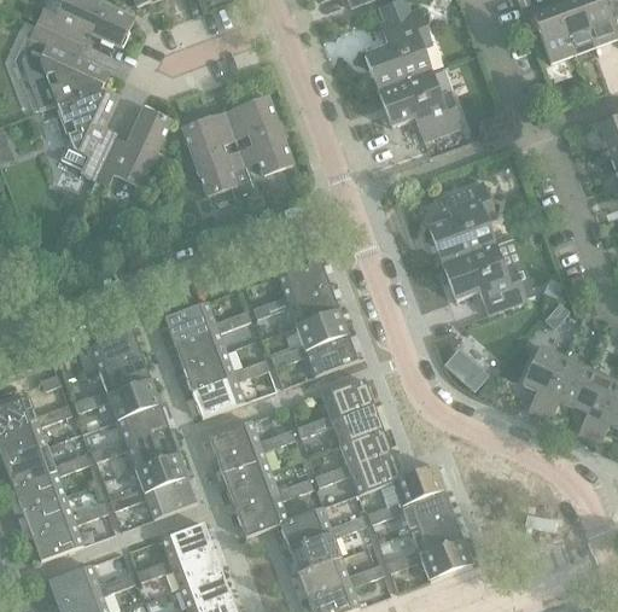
[(38,22),(77,40),(83,27),(122,45),(135,17),(99,0),(63,0),(57,15),(44,9),(38,22)]
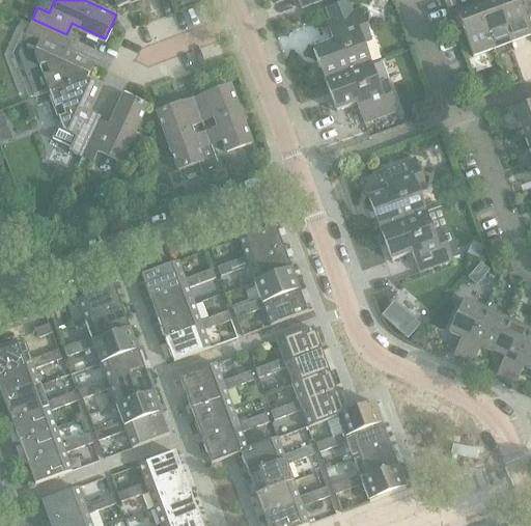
[(327,5),(331,18),(327,20),(334,39),(314,47),(326,78),(371,61),(363,37),(370,34),(360,7),(353,9),(350,0),(342,0),(327,5)]
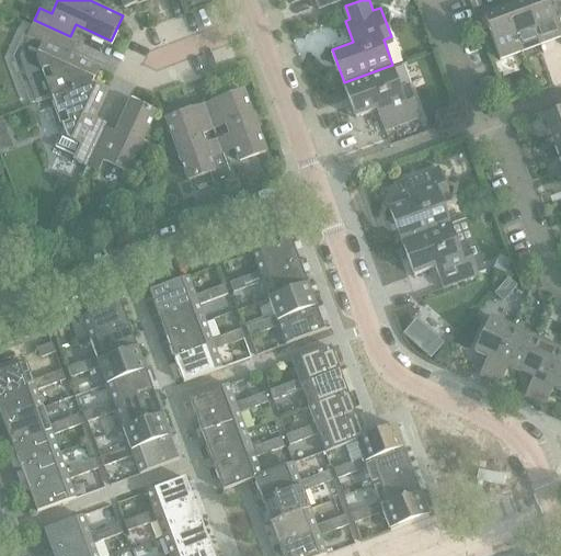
[(519,49),(539,42),(523,0),(519,0),(503,6),(519,49)]
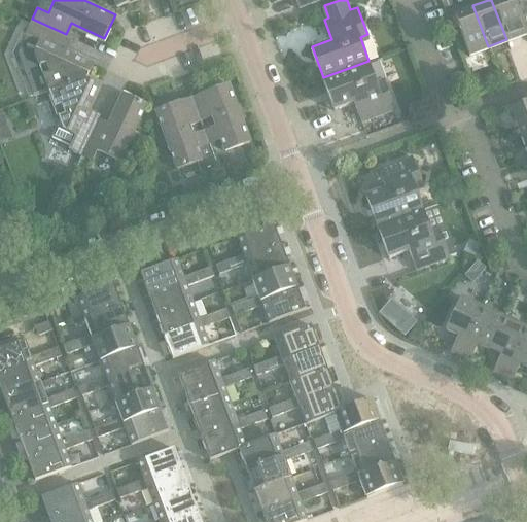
[(506,39),(526,32),(514,0),(491,0),(506,39)]
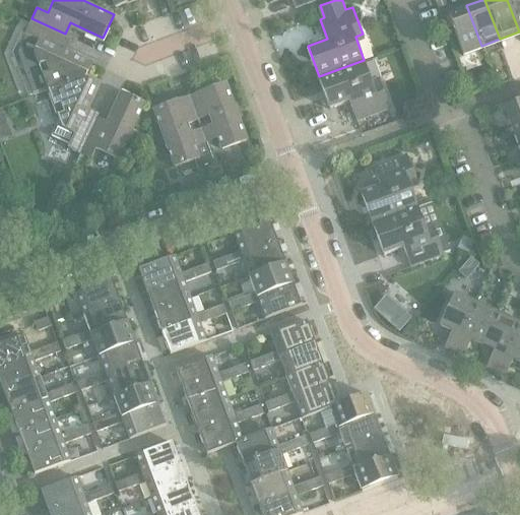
[(507,0),(519,31),(519,30),(519,0),(507,0)]
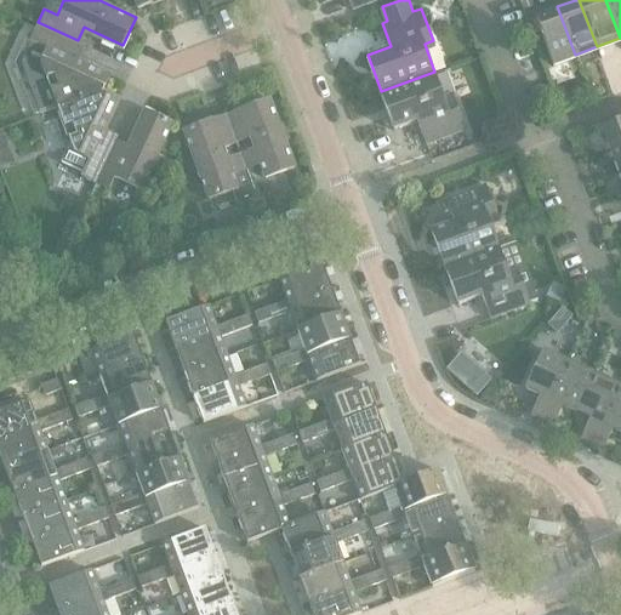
[(552,63),(575,55),(557,6),(535,15),(552,63)]
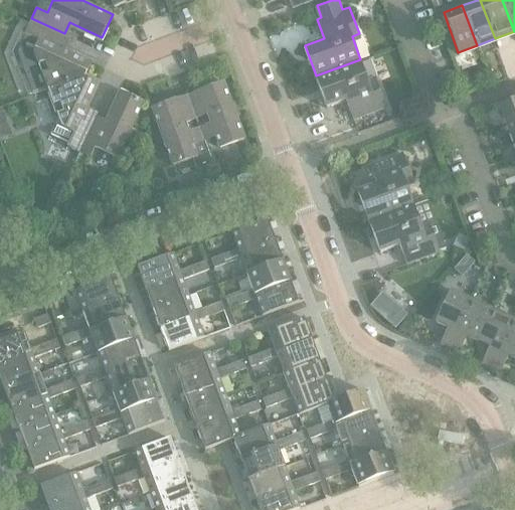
[(427,18),(427,20),(432,30),(441,27),(436,15),(427,18)]
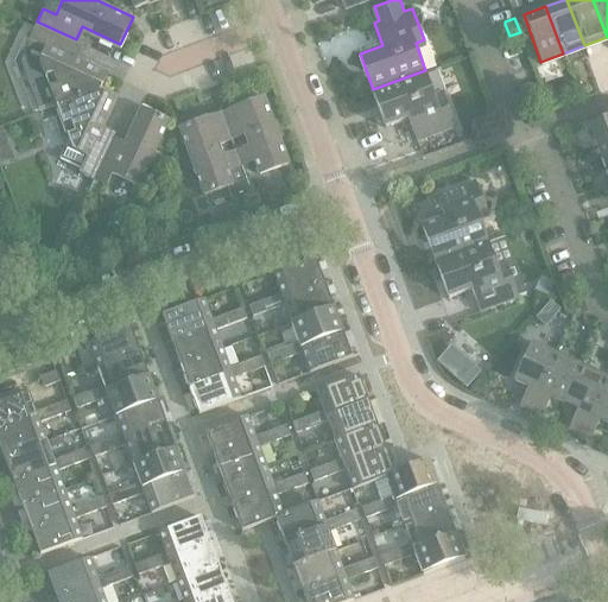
[(70,52),(76,39),(37,21),(31,35),(48,42),(40,58),(50,83),(46,84),(42,81),(36,81),(31,82),(27,87),(26,93),(29,97),(32,101),(38,102),(44,100),(48,96),(49,90),(51,89),(56,102),(101,86),(108,70),(70,52)]
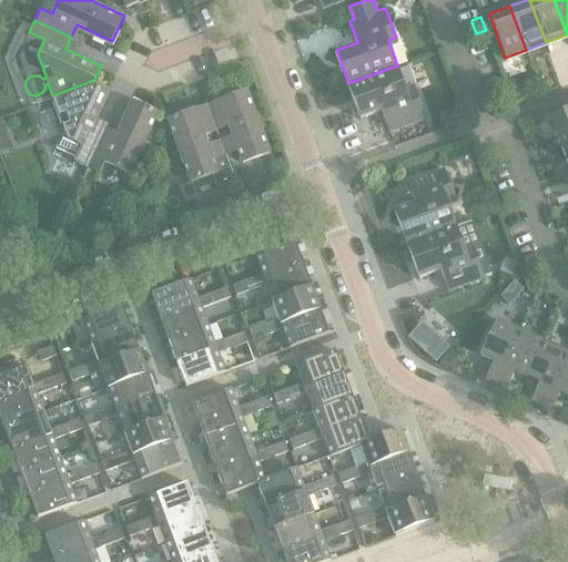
[(528,49),(509,58),(514,69),(534,60),(528,49)]
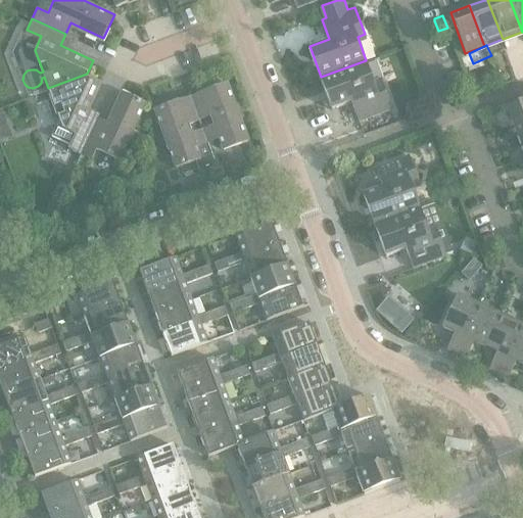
[(366,60),(321,77),(332,107),(351,100),(359,120),(391,107),(381,80),(374,83),(366,60)]
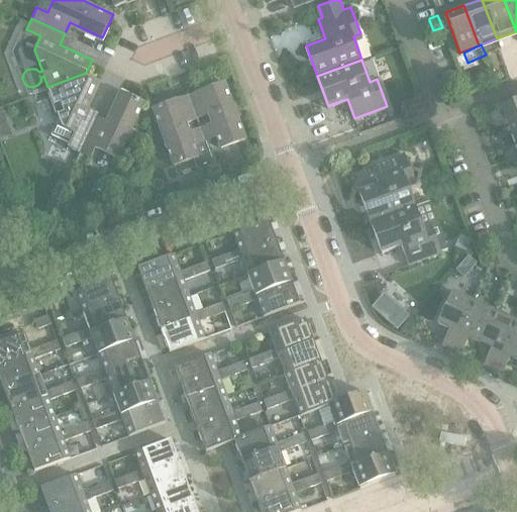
[(68,141),(81,148),(96,116),(84,110),(99,79),(86,73),(47,87),(59,114),(52,129),(70,137),(68,141)]
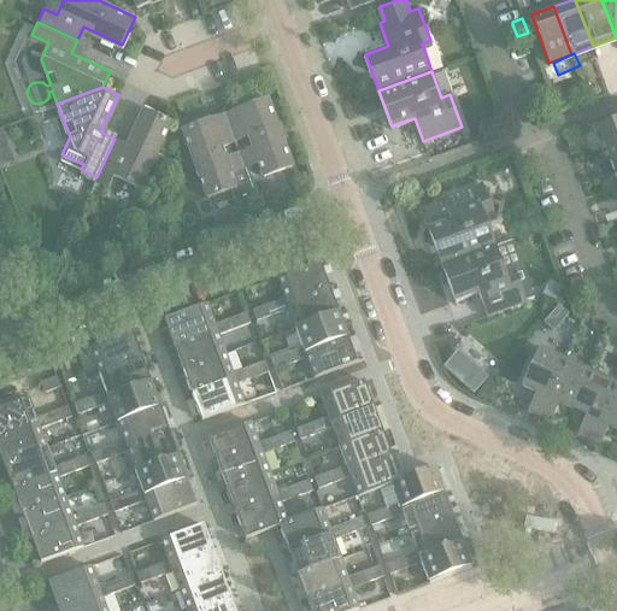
[(268,95),(224,111),(245,165),(258,160),(263,172),(293,162),(268,95)]
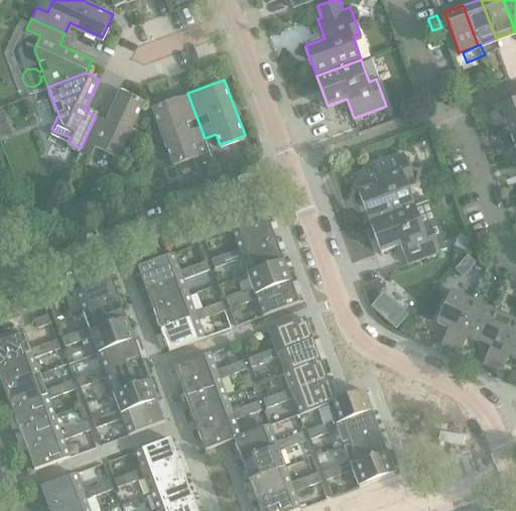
[(106,120),(96,116),(81,148),(92,153),(96,143),(119,153),(144,100),(121,89),(106,120)]
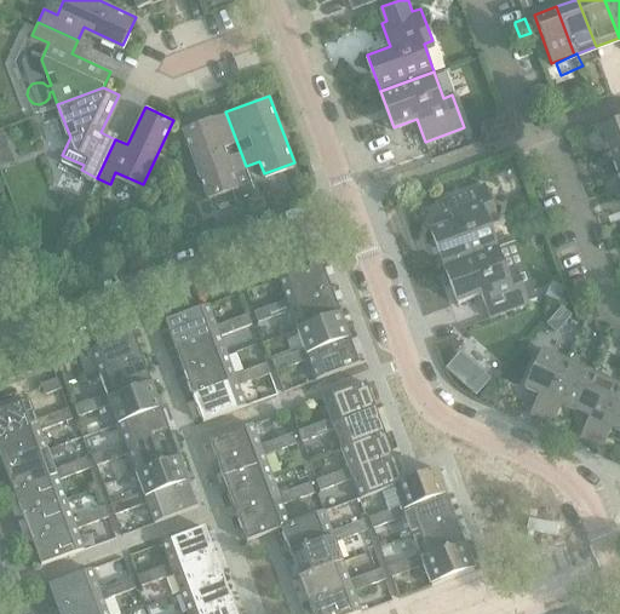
[(256,193),(246,166),(225,112),(183,127),(208,195),(237,184),(242,198),(245,199),(253,196),(256,193)]
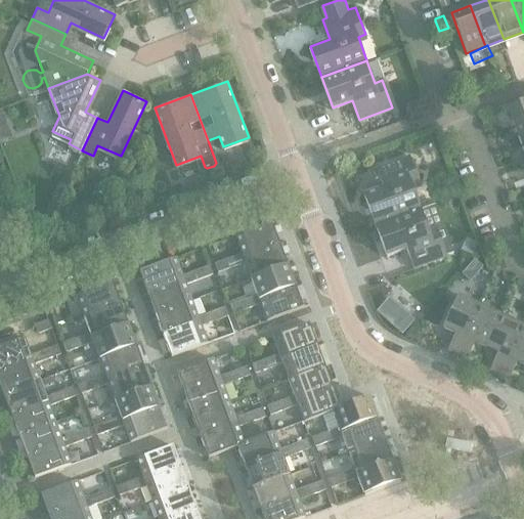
[(523,99),(509,105),(516,124),(523,121),(523,99)]
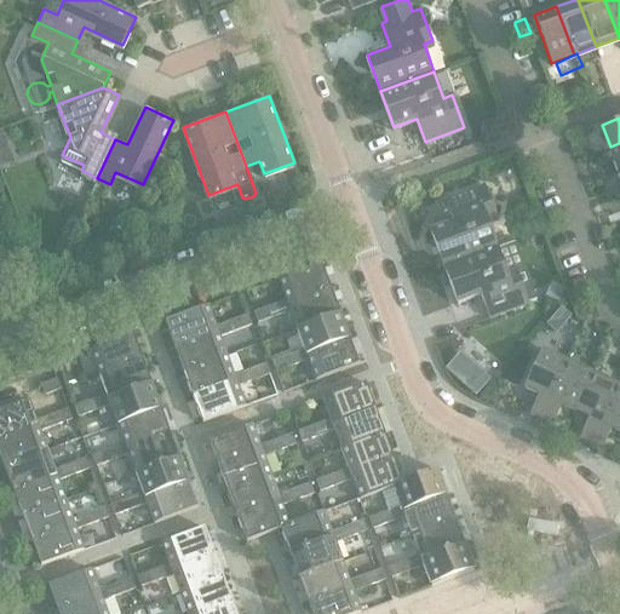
[(5,122),(0,124),(0,154),(4,162),(18,156),(5,122)]
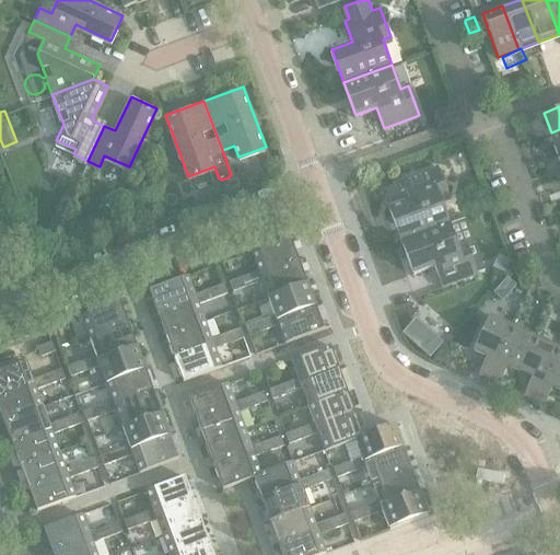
[(388,206),(401,239),(450,221),(440,196),(448,193),(438,164),(403,177),(410,198),(388,206)]
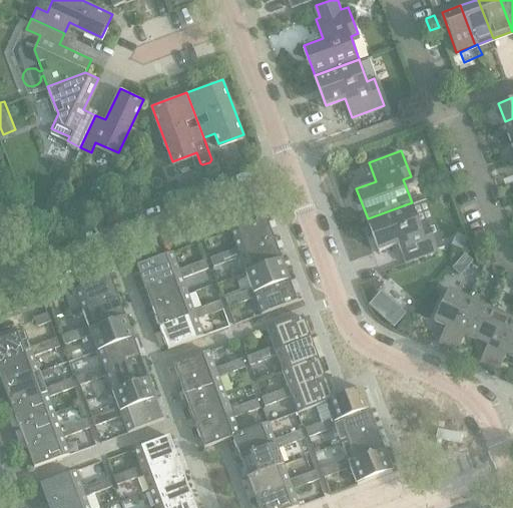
[(420,225),(412,202),(368,218),(379,248),(398,241),(405,261),(437,248),(428,222),(420,225)]
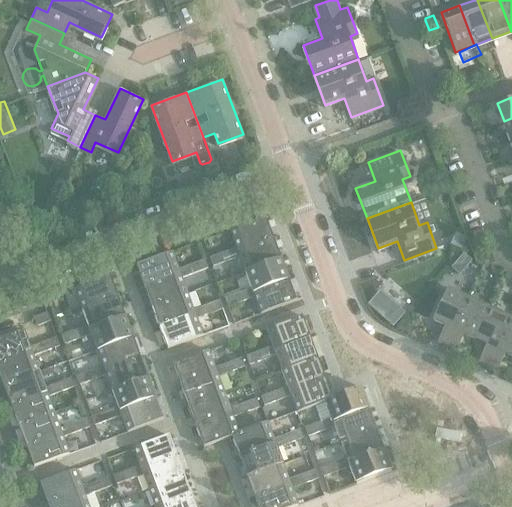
[(238,249),(274,236),(266,215),(231,228),(237,245),(238,249)]
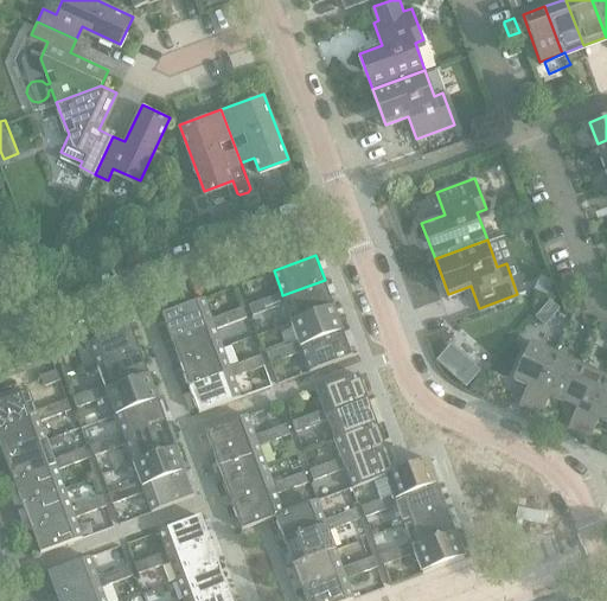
[(333,304),(325,280),(282,295),(285,300),(292,319),(333,304)]
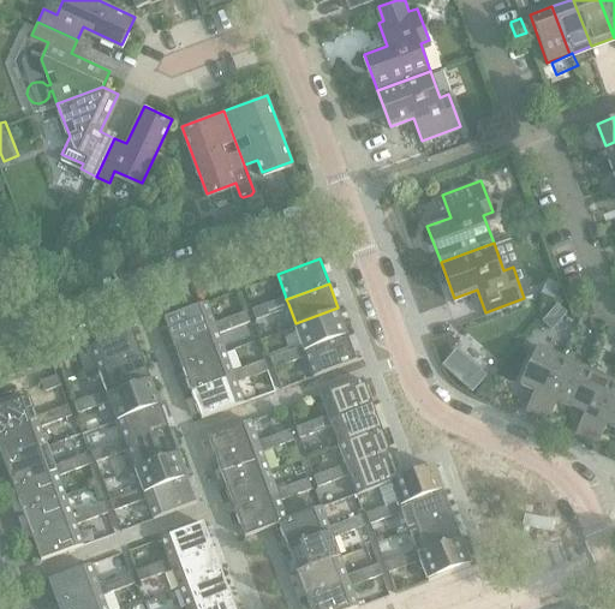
[(288,304),(286,299),(285,294),(269,299),(273,310),(288,304)]
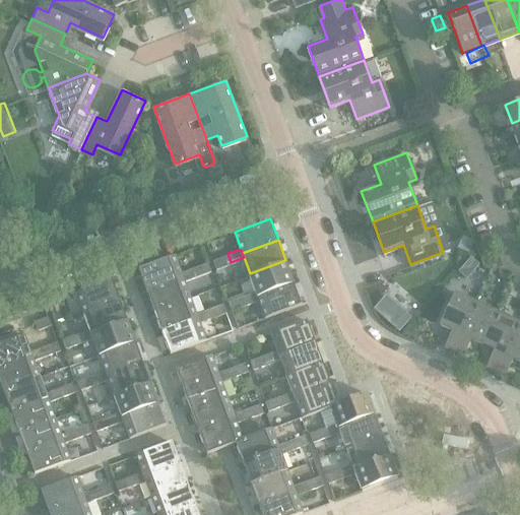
[(139,266),(146,288),(183,275),(181,270),(175,253),(139,266)]
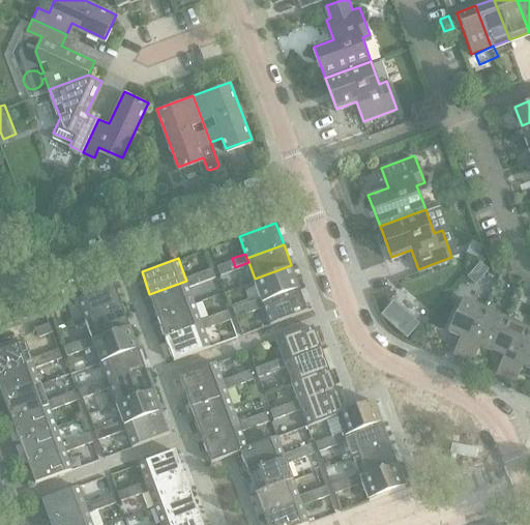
[(221,272),(235,267),(232,258),(217,263),(221,272)]
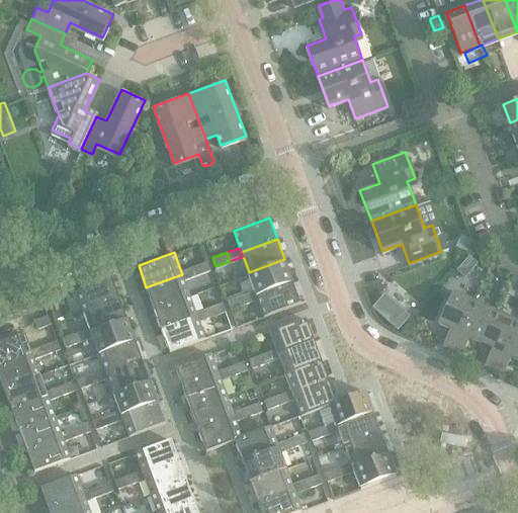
[(256,293),(292,280),(284,259),(249,272),(255,288),(256,293)]
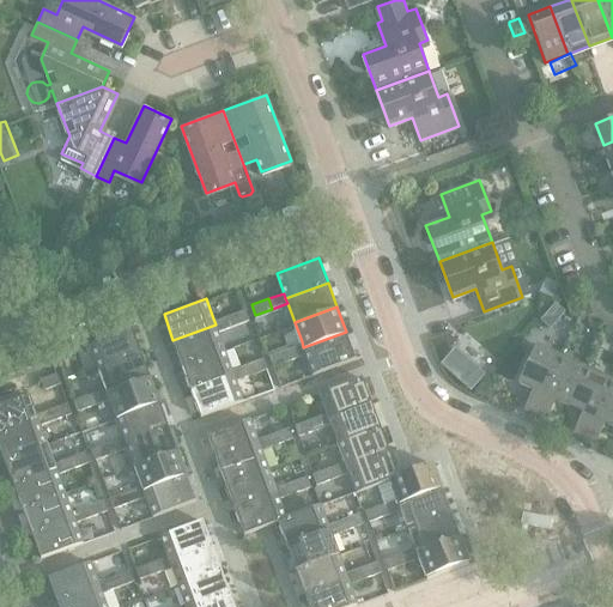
[(246,308),(230,313),(234,323),(249,317),(246,308)]
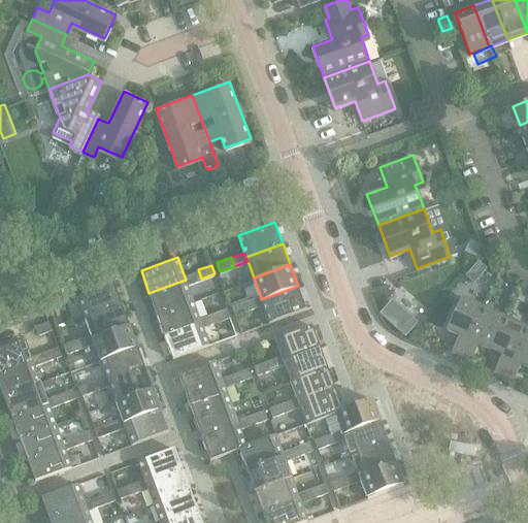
[(187,284),(201,279),(198,269),(184,274),(186,280),(187,284)]
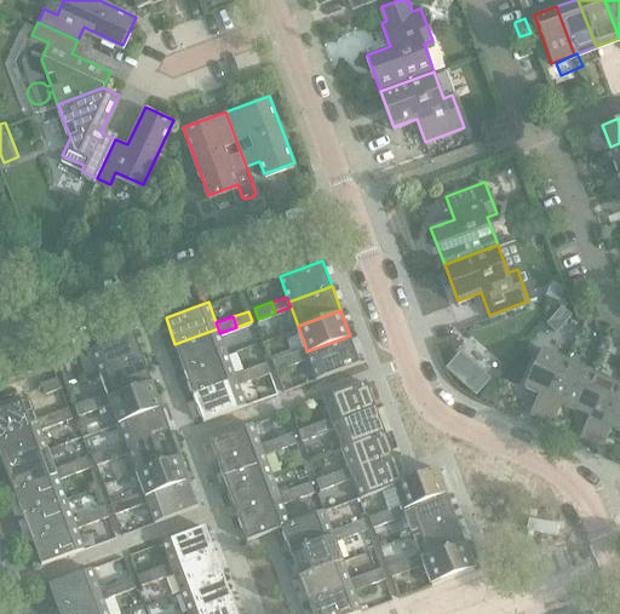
[(174,344),(184,368),(227,353),(219,333),(218,328),(174,344)]
